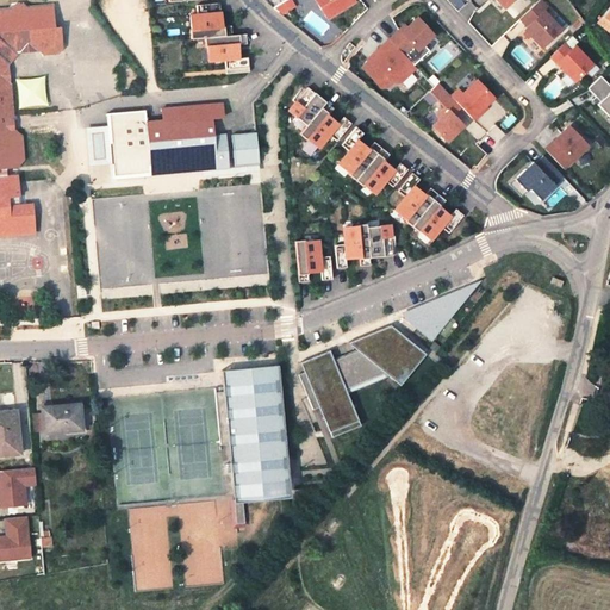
[(311,0),(306,4),(319,25),(346,8),(340,0),(311,0)]
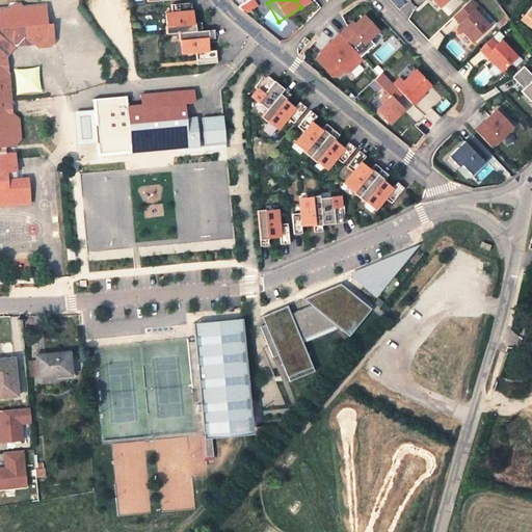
[(420,0),(433,14),(447,0),(420,0)]
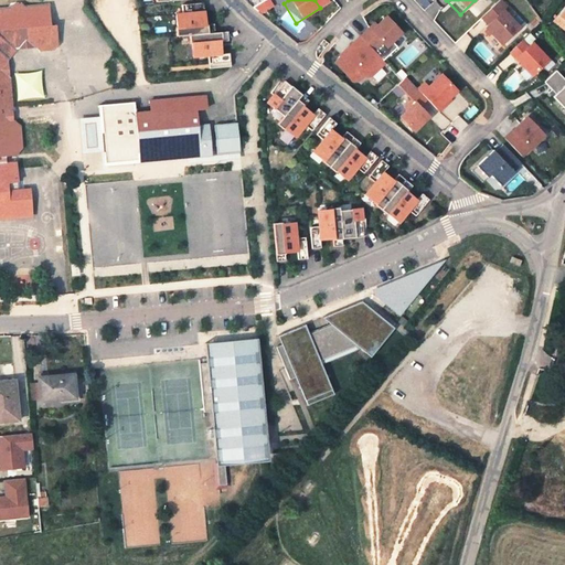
[(259,4),(245,13),(252,19),(264,12),(259,4)]
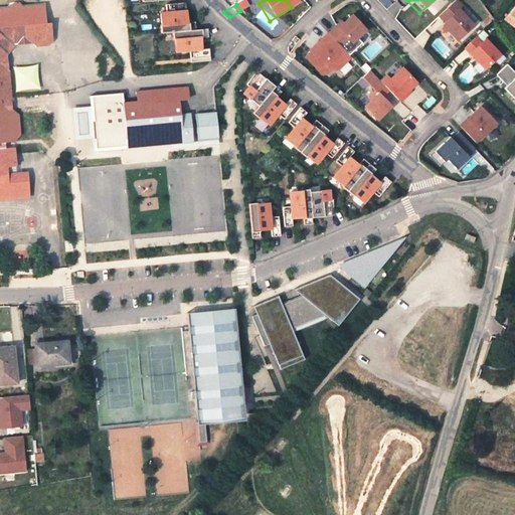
[(451,6),(434,21),(441,28),(438,31),(441,34),(444,37),(451,45),(467,30),(454,16),(457,13),(451,6)]
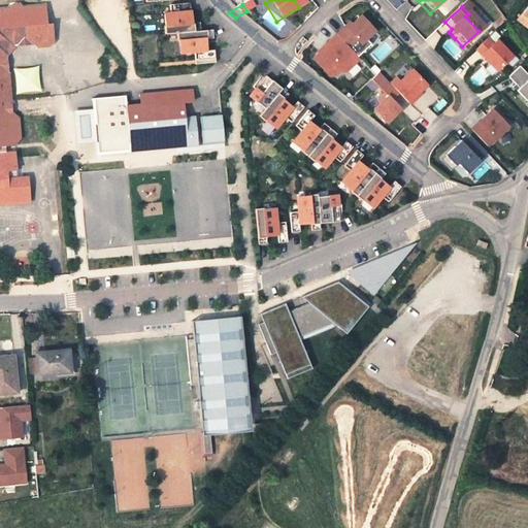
[(184,7),(164,9),(165,18),(159,18),(160,30),(159,30),(160,38),(168,37),(196,34),(195,26),(187,27),(184,7)]
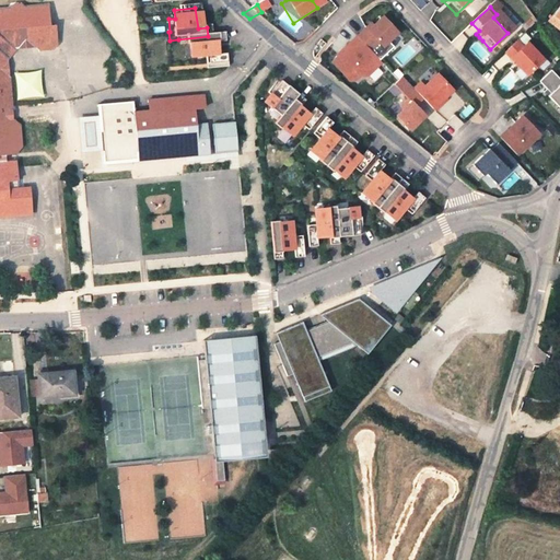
[(559,43),(559,10),(545,31),(559,43)]
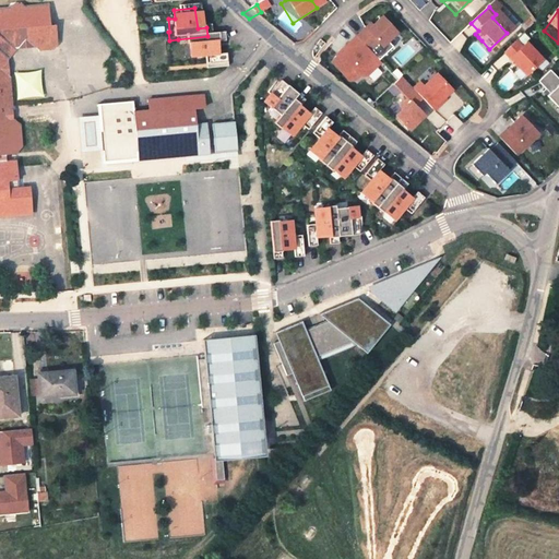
[(11,203),(11,197),(9,169),(0,169),(0,161),(10,161),(16,155),(13,131),(4,125),(2,84),(0,82),(0,64),(16,49),(24,48),(33,57),(48,56),(52,51),(50,35),(45,35),(44,15),(22,16),(20,12),(12,12),(8,16),(0,16),(0,221),(2,222),(2,203),(11,203)]
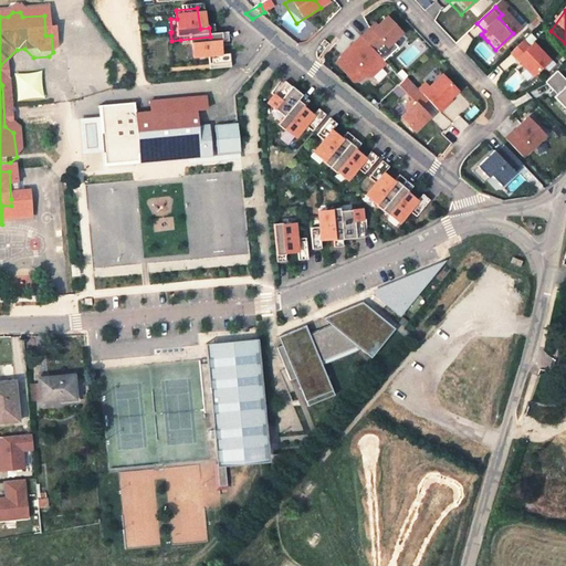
[(368,29),(354,43),(367,58),(376,49),(380,54),(395,40),(379,23),(377,27),(370,32),(368,29)]
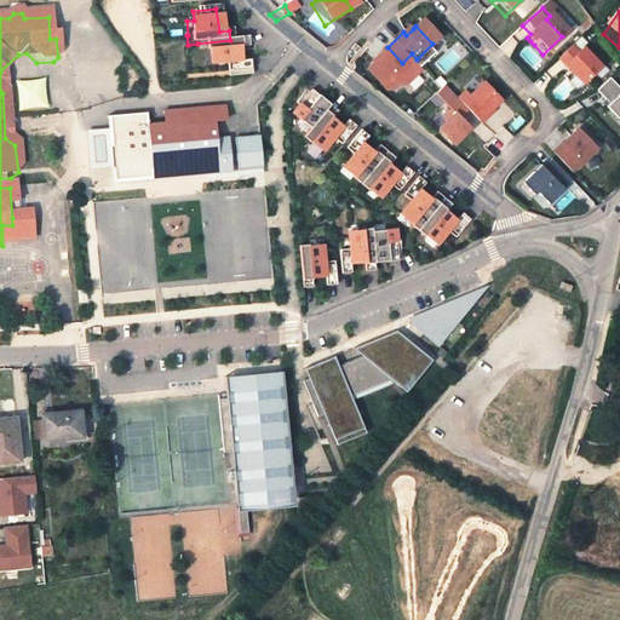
[(230,40),(197,44),(199,53),(200,53),(202,67),(219,65),(220,75),(245,73),(244,63),(234,64),(231,51),(241,50),(240,40),(230,40)]
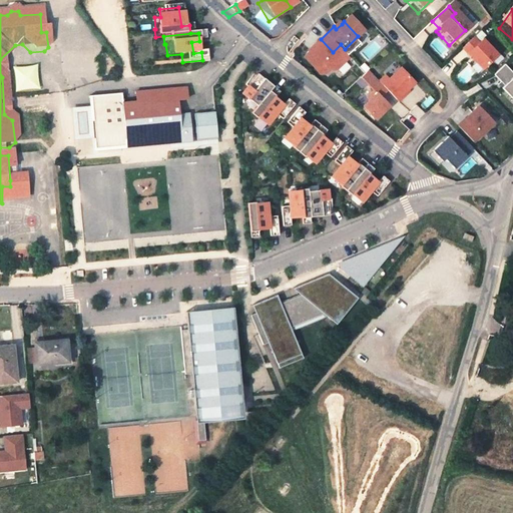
[(306,56),(298,63),(314,80),(325,70),(330,75),(343,63),(333,52),(321,39),(307,52),(309,54),(306,57),(306,56)]
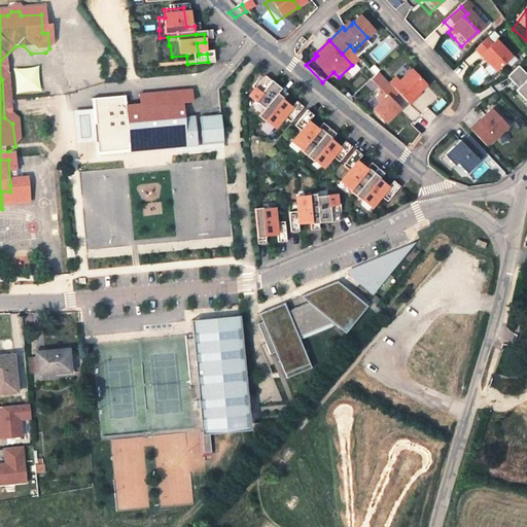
[(481,44),(469,56),(489,77),(505,62),(491,46),(486,50),(481,44)]
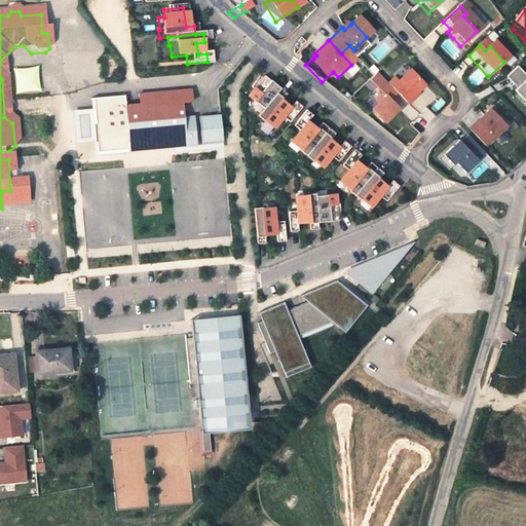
[(40,67),(15,69),(16,92),(41,91),(40,67)]
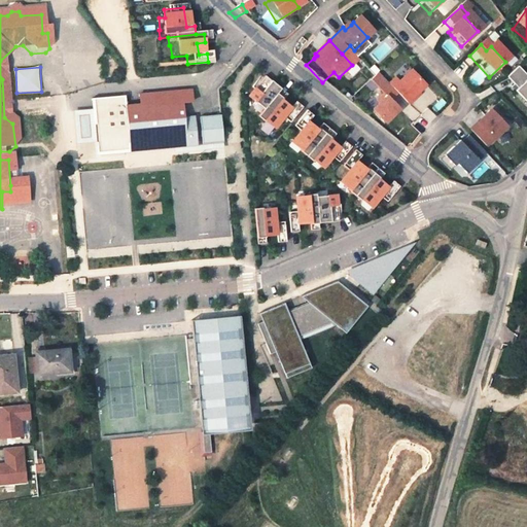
[(355,78),(359,72),(351,67),(347,74),(355,78)]
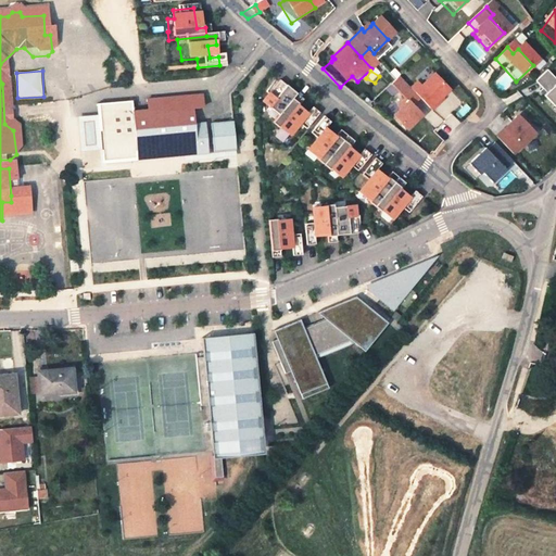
[(555,92),(541,76),(529,88),(540,100),(555,116),(555,115),(555,92)]
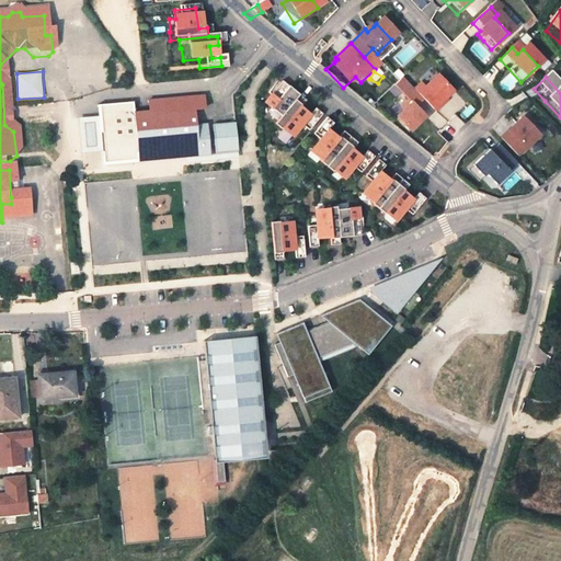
[(413,90),(408,95),(416,105),(426,116),(446,98),(431,81),(418,94),(413,90)]
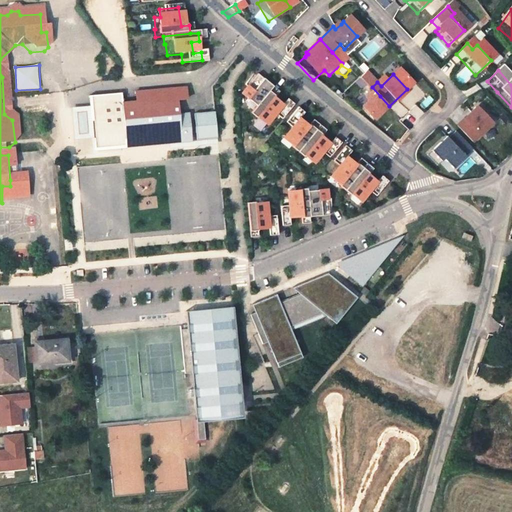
[(250,76),(234,96),(249,108),(265,89),(260,84),(250,76)]
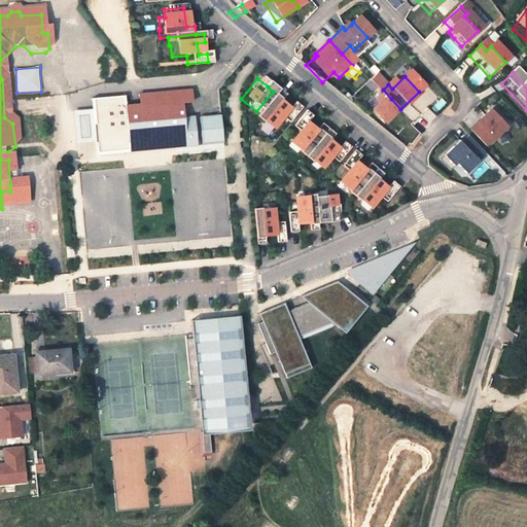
[(373,108),(365,115),(379,129),(393,115),(384,106),(391,99),(383,90),(372,78),(363,85),(377,99),(370,105),(373,108)]
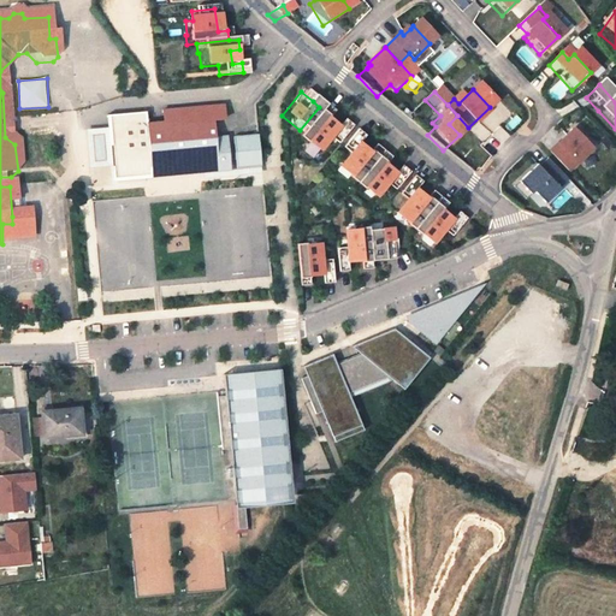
[(152,152),(154,177),(206,172),(218,171),(232,170),(229,135),(218,136),(217,120),(227,120),(226,104),(164,110),(165,120),(149,122),(152,152)]
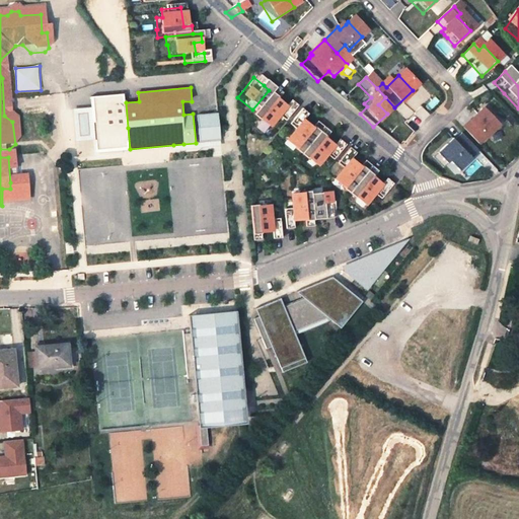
[(275,95),(269,90),(252,109),(246,118),(252,123),(253,122),(263,129),(272,118),(278,123),(290,107),(284,102),(279,108),(271,101),(275,95)]
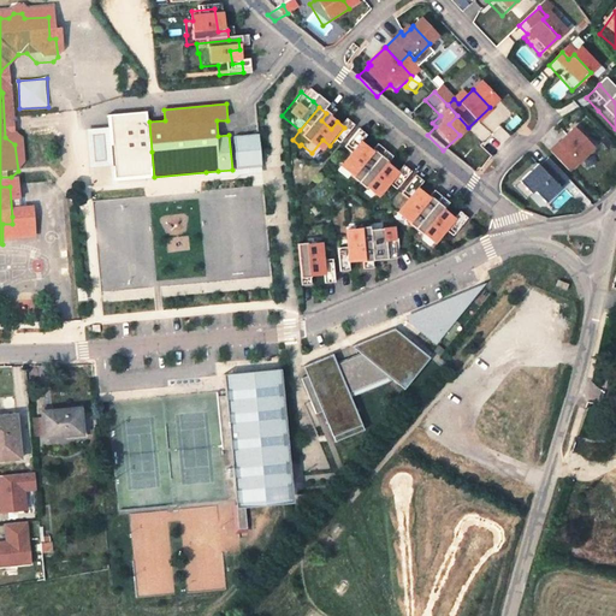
[(148,111),(107,114),(113,181),(154,177),(152,152),(149,122),(148,111)]
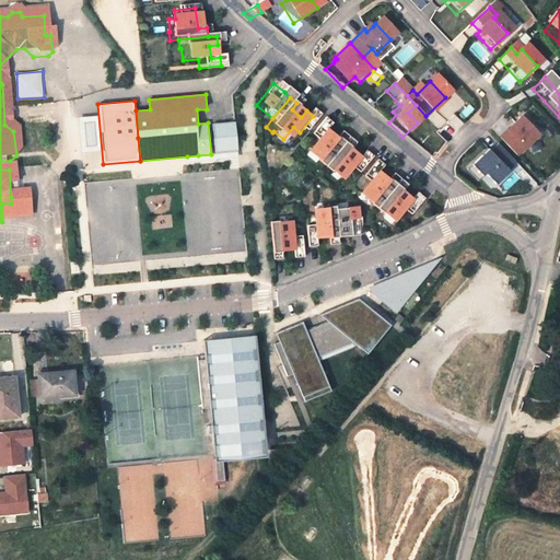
[(559,117),(544,101),(541,103),(557,119),(559,117)]
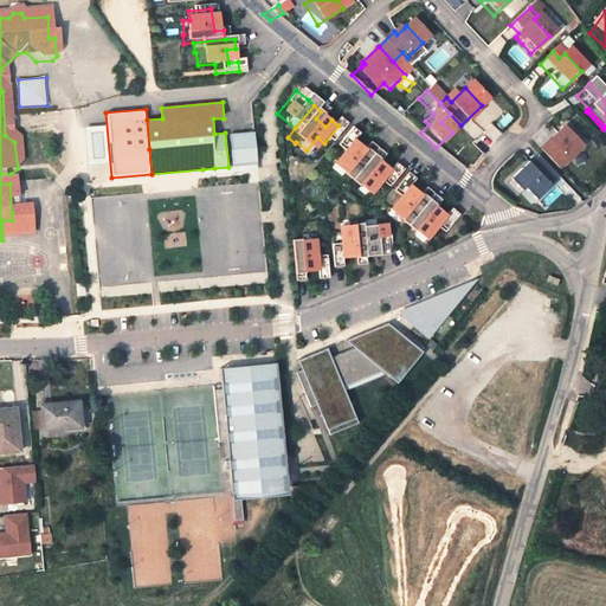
[(345,130),(329,148),(336,154),(327,167),(336,175),(336,176),(343,182),(369,150),(362,144),(356,152),(346,143),(352,136),(345,130)]
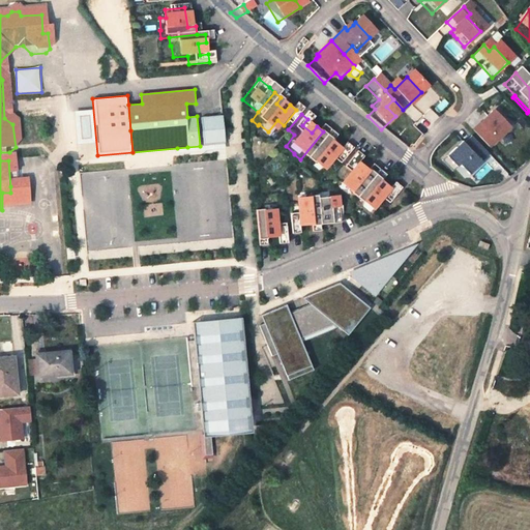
[(224,117),(203,119),(205,143),(214,142),(227,141),(224,117)]
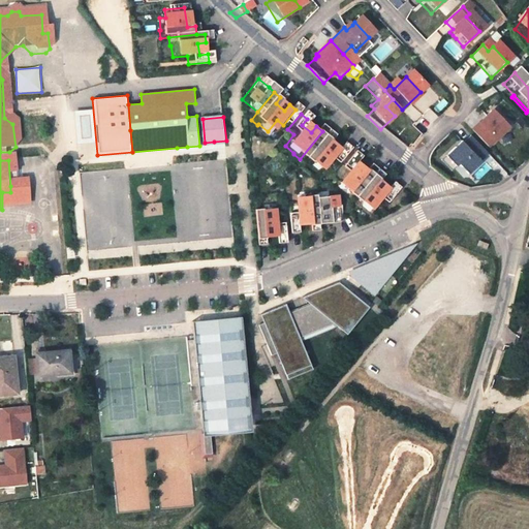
[(486,117),(465,136),(481,154),(502,134),(486,117)]
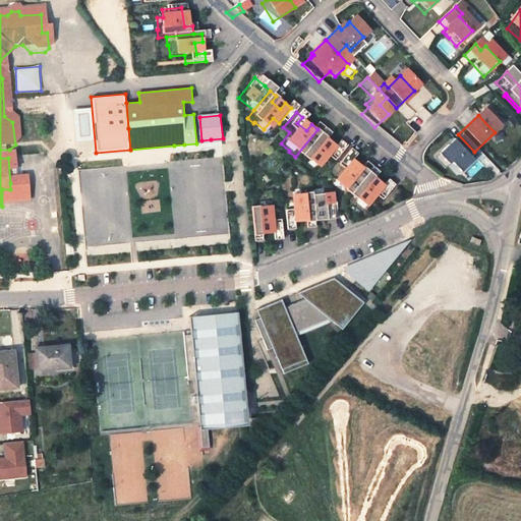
[(324,134),(317,129),(295,157),(301,162),(302,161),(310,168),(320,157),(326,162),(339,147),(333,141),(328,148),(319,140),(324,134)]
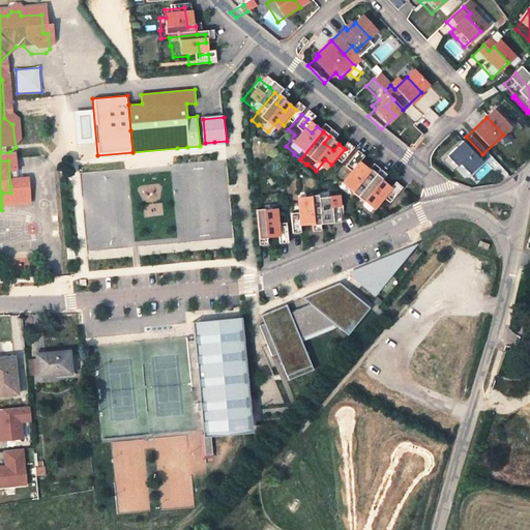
[(454,147),(438,162),(448,173),(451,170),(461,180),(474,169),(473,168),(480,160),(464,142),(457,149),(454,147)]
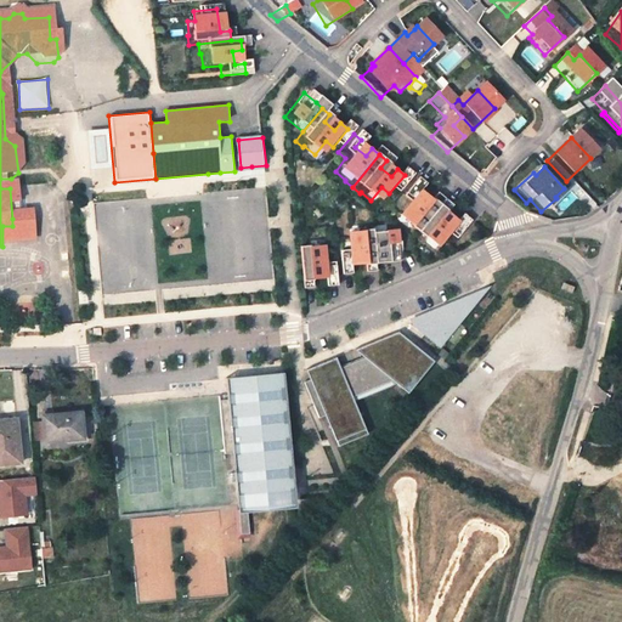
[(402,204),(391,218),(402,226),(401,227),(408,233),(435,201),(428,194),(422,202),(412,193),(418,186),(410,180),(395,198),(402,204)]
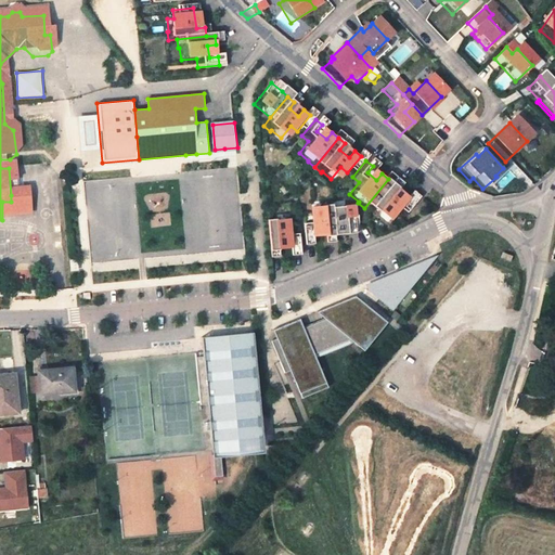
[(469,181),(459,169),(454,175),(465,185),(469,181)]
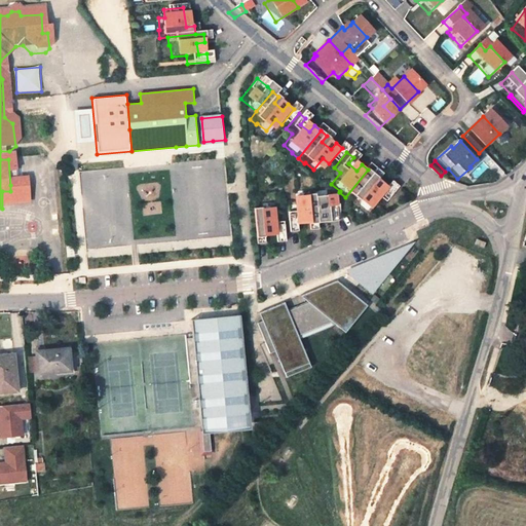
[(368,170),(345,197),(352,202),(352,201),(362,209),(371,198),(377,203),(390,187),(384,182),(379,188),(370,181),(375,175),(368,170)]
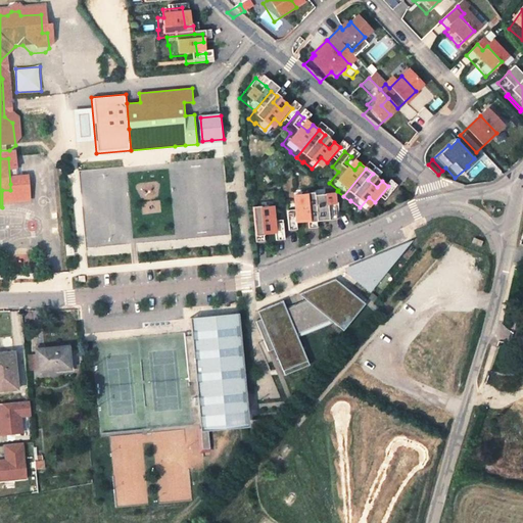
[(20,183),(10,184),(10,190),(2,190),(2,207),(21,205),(20,183)]
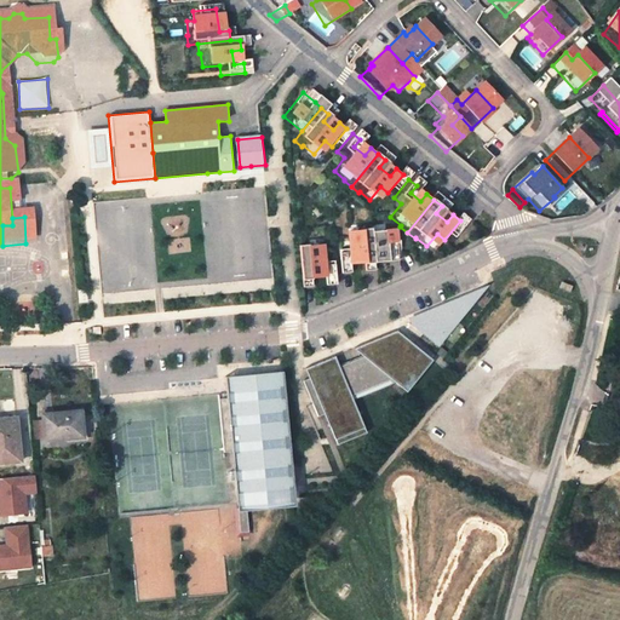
[(340,250),(331,250),(333,274),(343,273),(342,264),(355,262),(356,271),(366,270),(366,264),(363,234),(362,229),(352,229),(352,231),(339,233),(340,250)]
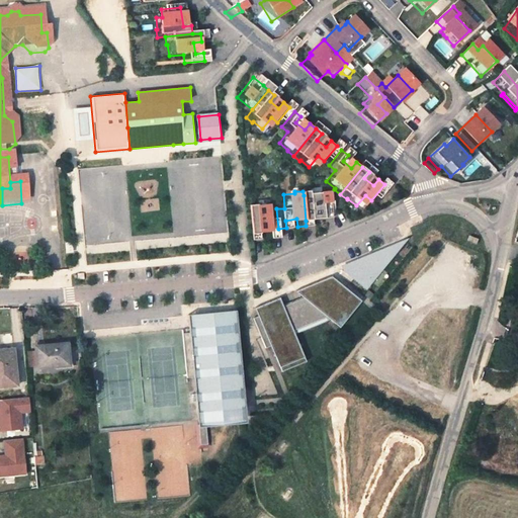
[(323,194),(304,195),(306,221),(314,221),(326,220),(323,194)]
